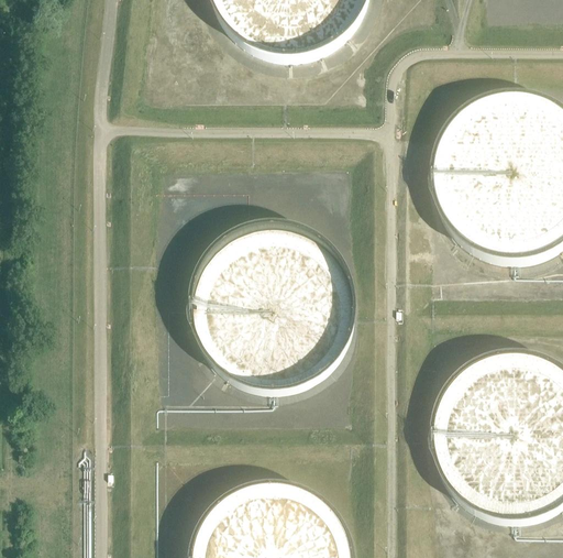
[(346,34),(364,13),(368,0),(213,0),(223,19),(243,39),(268,51),(296,54),(322,48),(346,34)]
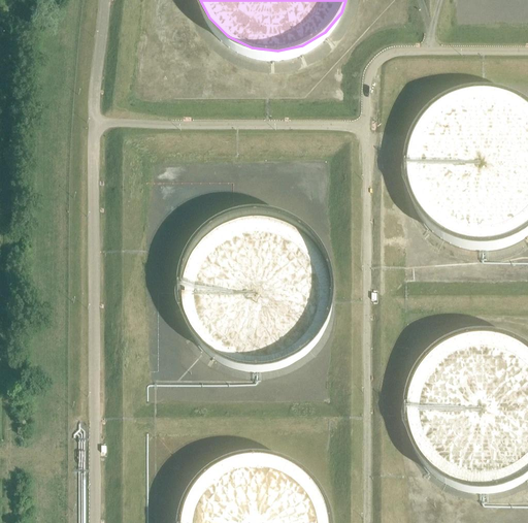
[(527,228),(527,96),(517,89),(490,83),(463,86),(439,97),(422,115),(409,136),(405,161),(408,186),(420,208),(437,227),(460,238),(485,242),(512,238),(527,228)]
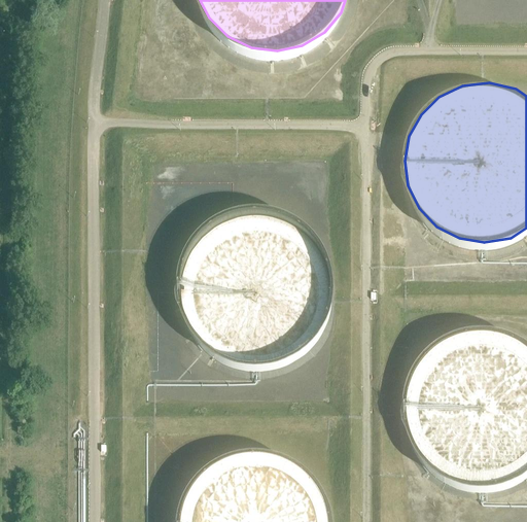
[(310,343),(327,321),(337,297),(336,269),(326,244),(310,223),(286,209),(259,204),(233,208),(211,219),(194,238),(182,259),(179,284),(183,309),(195,332),(213,348),(236,359),(260,362),(287,356),(310,343)]
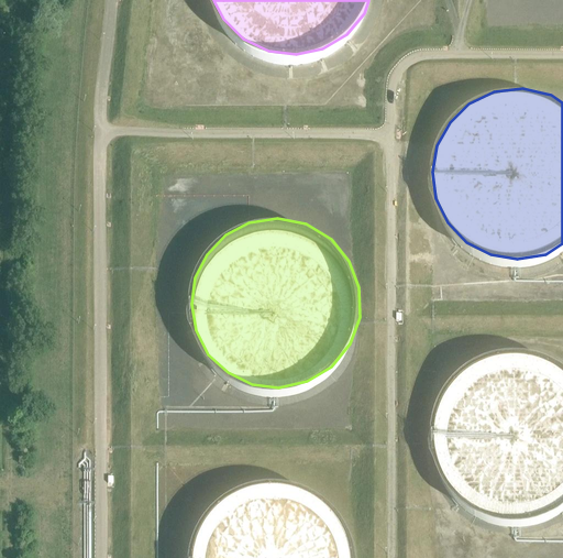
[(562,503),(562,364),(551,357),(523,350),(495,353),(471,364),(451,383),(438,406),(433,434),(438,460),(450,484),(470,503),(494,515),(520,518),(548,513),(562,503)]
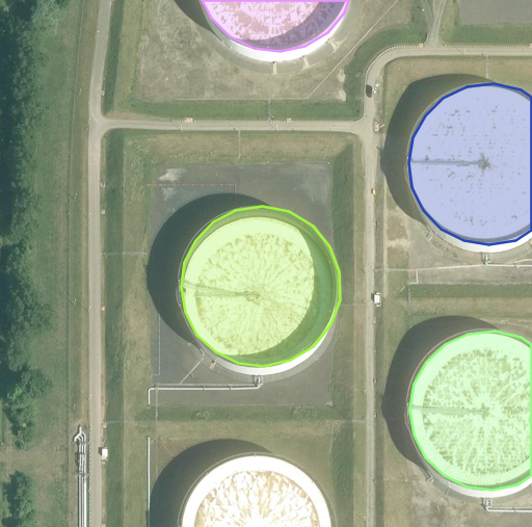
[(339,526),(340,520),(331,494),(315,473),(292,458),(265,452),(238,456),(216,467),(197,484),(186,506),(182,526),(339,526)]
